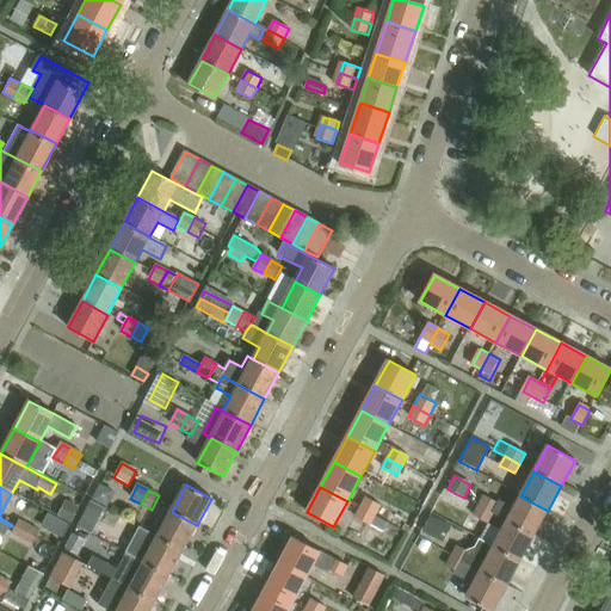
[(364,497),(358,507),(374,514),(378,505),(364,497)]
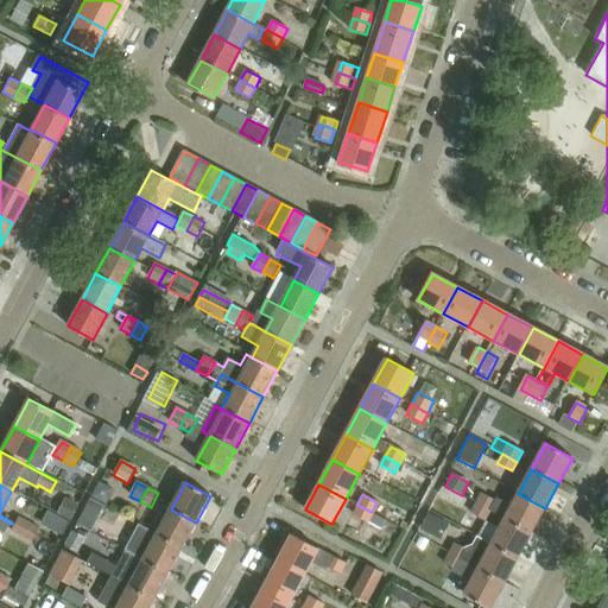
[(491,512),(496,501),(482,494),(476,505),(491,512)]
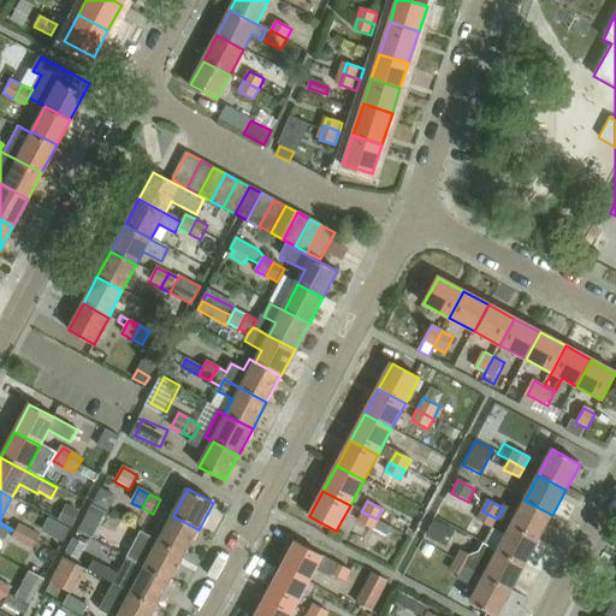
[(538,540),(552,515),(525,501),(517,514),(503,507),(503,508),(497,519),(499,520),(511,526),(538,540)]
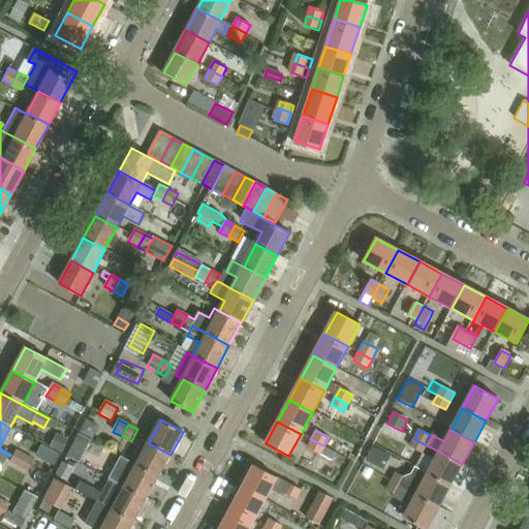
[(310,439),(306,446),(330,460),(334,452),(323,445),(310,439)]
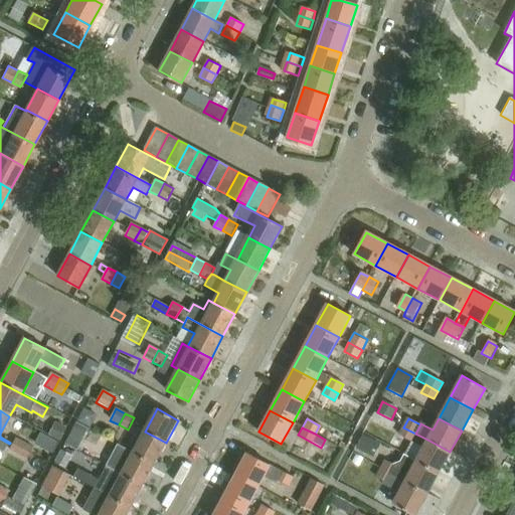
[(417,435),(415,434),(403,427),(398,436),(412,444),(417,435)]
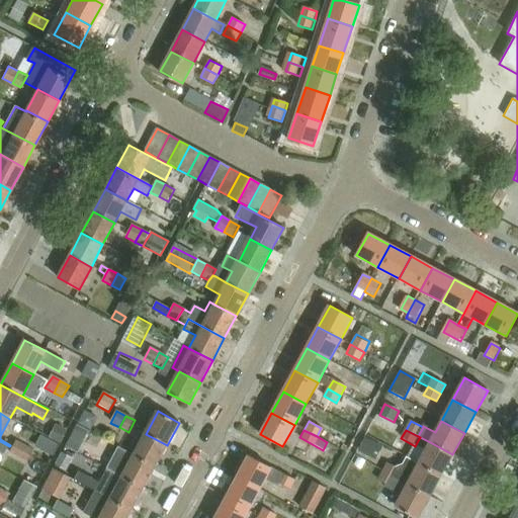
[(155,466),(167,445),(146,434),(134,455),(155,466)]
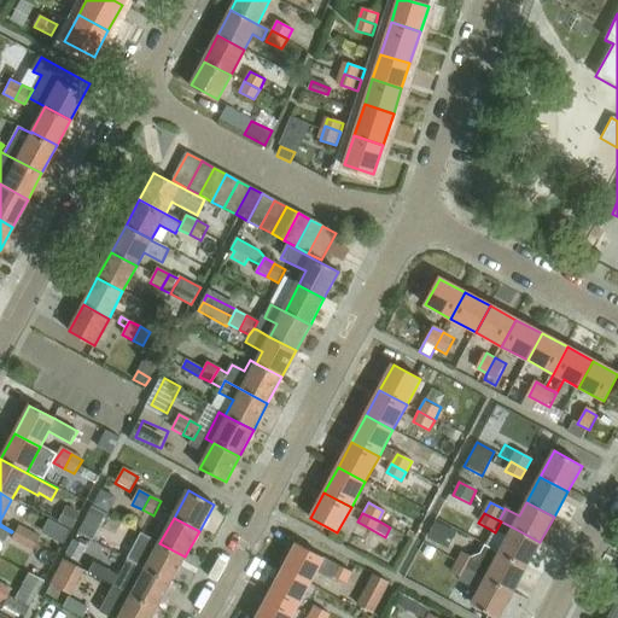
[(85,520),(79,534),(92,541),(98,529),(99,528),(85,520)]
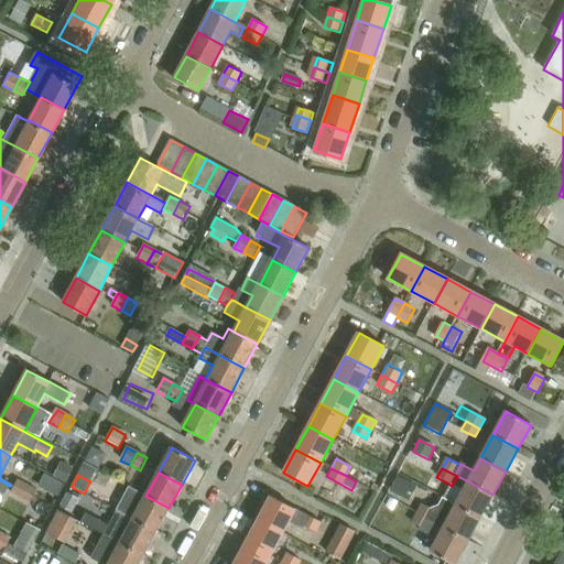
[(416,485),(398,476),(390,490),(410,500),(416,485)]
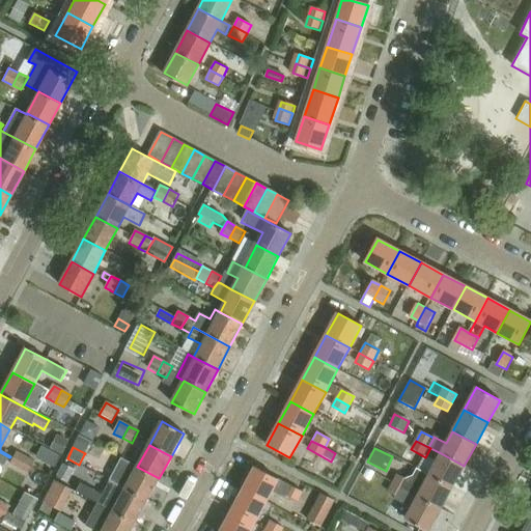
[(0,464),(4,467),(9,457),(0,452),(0,464)]
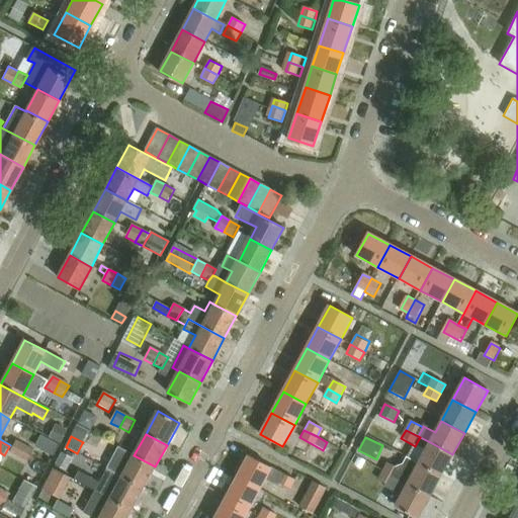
[(53,441),(47,452),(53,456),(59,444),(57,443),(53,441)]
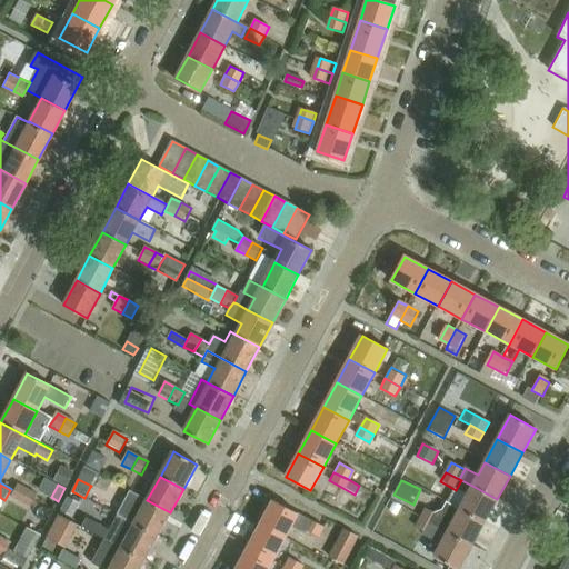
[(20,503),(27,491),(17,486),(10,499),(20,503)]
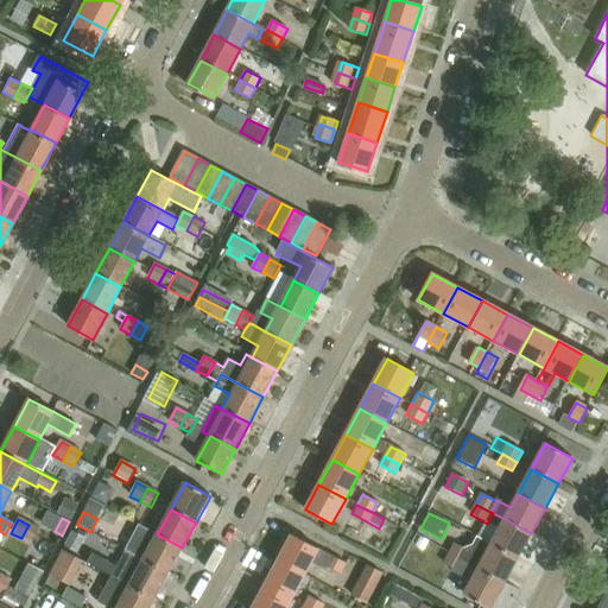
[(518,558),(531,533),(505,519),(492,544),(518,558)]
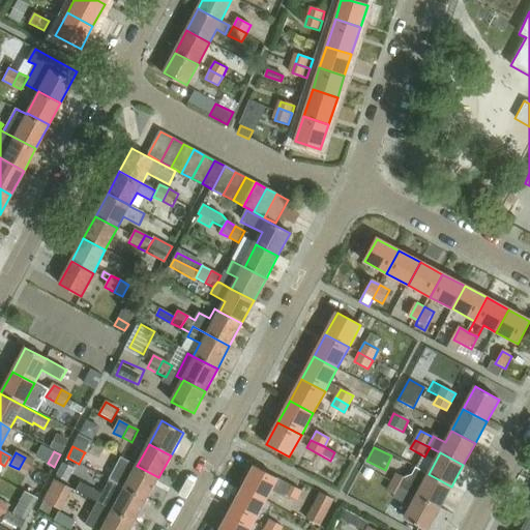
[(25,458),(19,469),(28,474),(34,463),(25,458)]
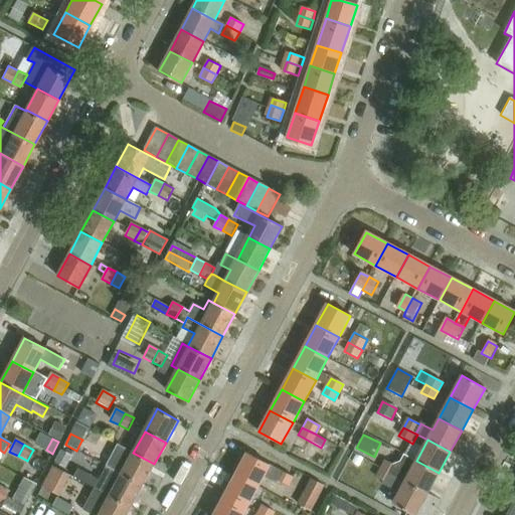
[(143,486),(154,464),(133,453),(119,446),(107,467),(122,475),(143,486)]
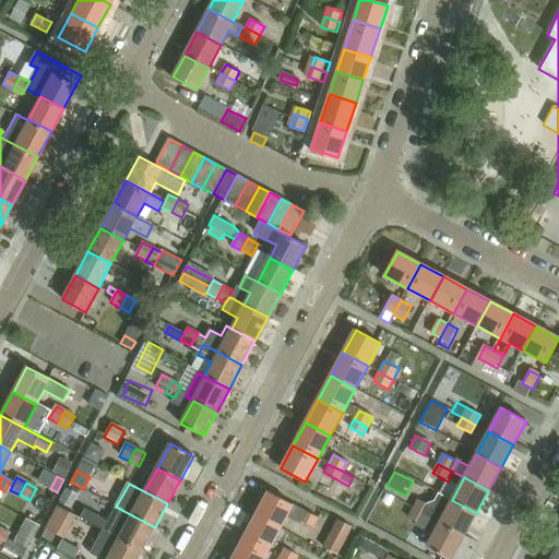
[(72,508),(79,495),(68,488),(60,501),(72,508)]
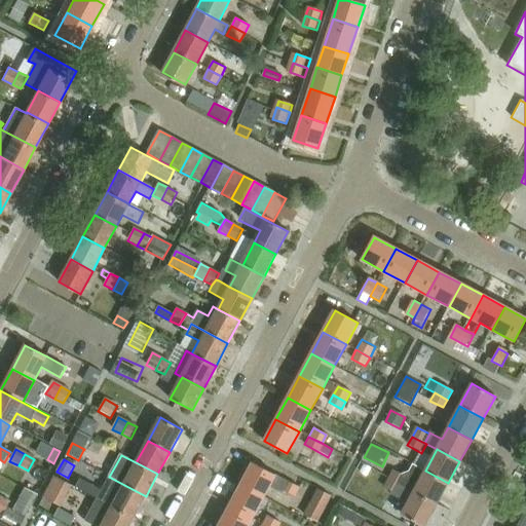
[(253,462),(240,485),(264,497),(269,487),(283,494),(284,491),(296,498),(301,489),(253,462)]
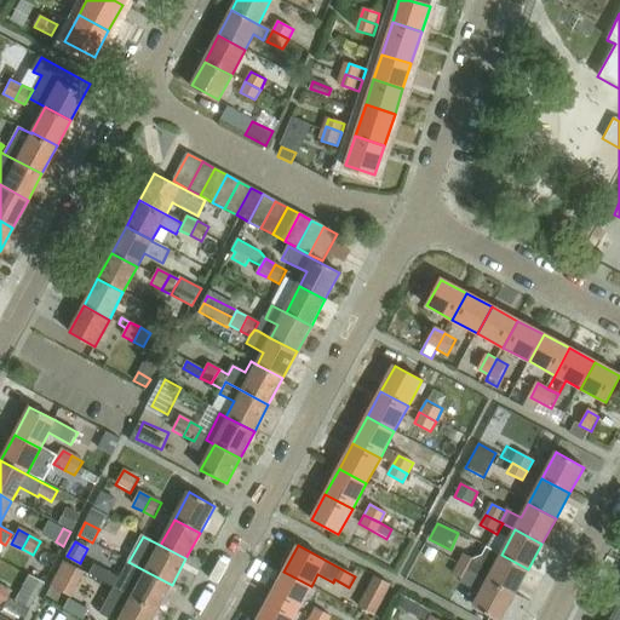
[(428,547),(423,557),(434,562),(438,552),(428,547)]
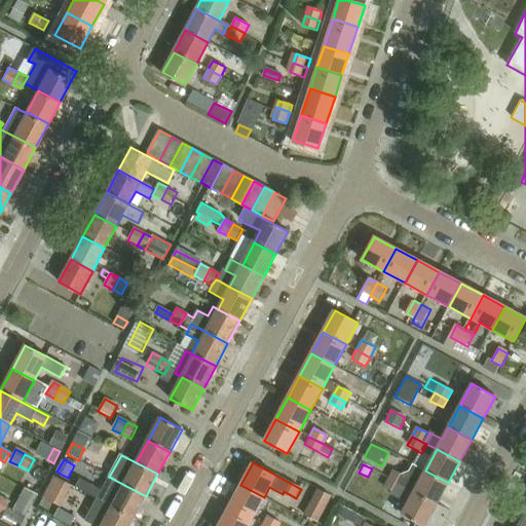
[(448,483),(425,471),(416,465),(412,473),(406,477),(401,474),(396,483),(413,492),(437,504),(448,483)]
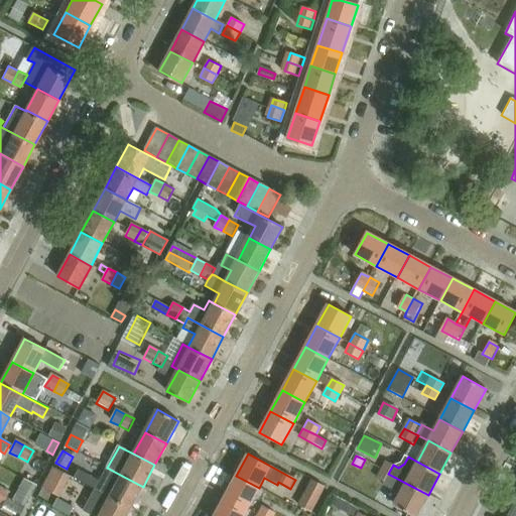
[(385,461),(380,470),(388,474),(393,465),(385,461)]
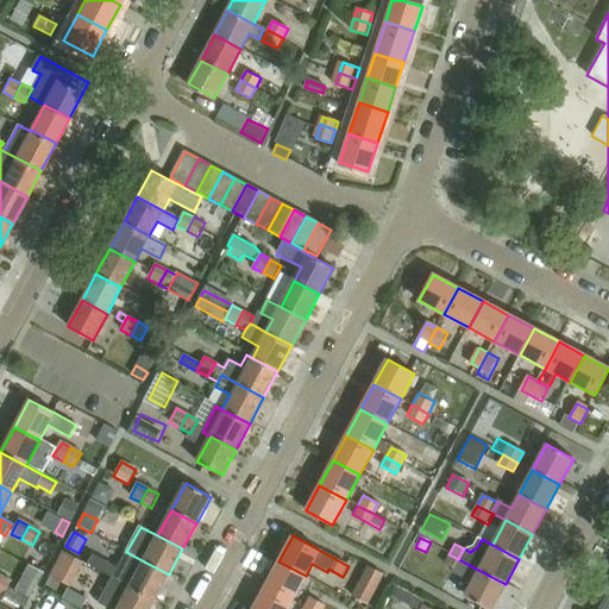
[(169,575),(144,562),(126,552),(118,569),(93,556),(88,565),(113,578),(155,601),(169,575)]
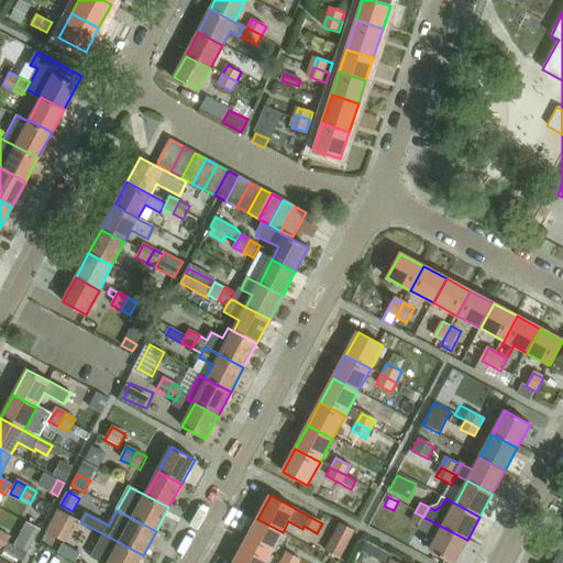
[(56,511),(45,532),(62,541),(74,520),(56,511)]
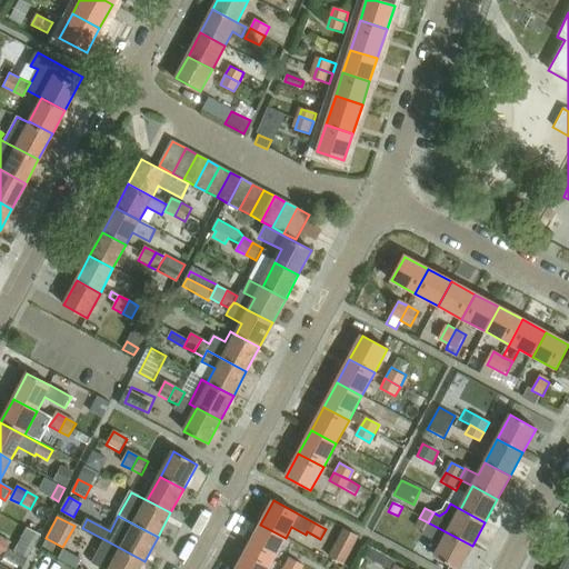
[(419,518),(415,527),(423,531),(428,522),(419,518)]
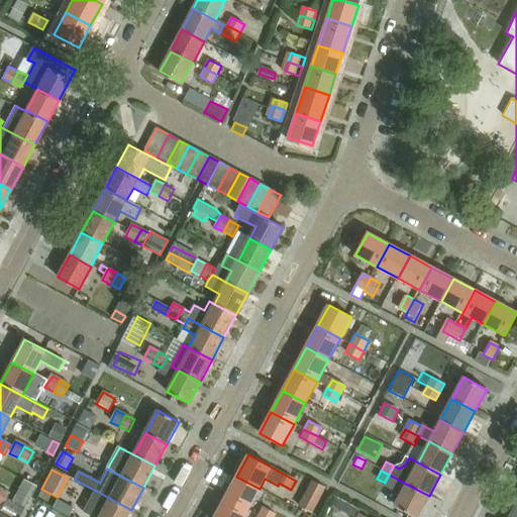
[(415,516),(417,516),(429,496),(406,484),(389,475),(385,483),(384,485),(401,494),(395,506),(415,516)]
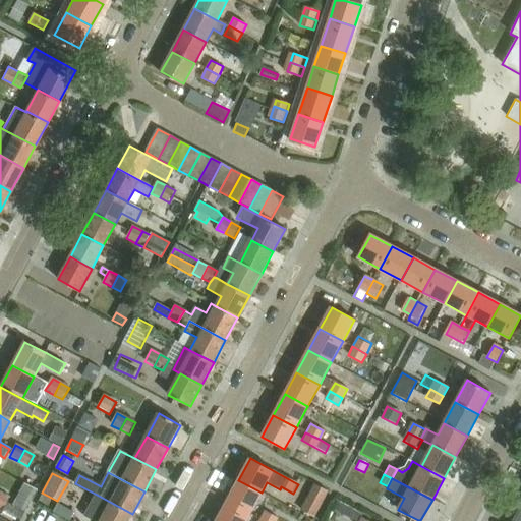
[(227,502),(249,514),(259,496),(262,493),(238,480),(227,502)]
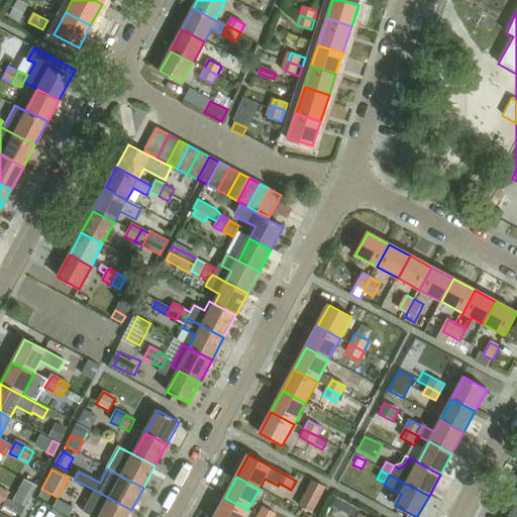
[(18,490),(17,493),(29,499),(36,486),(27,481),(24,480),(18,490)]
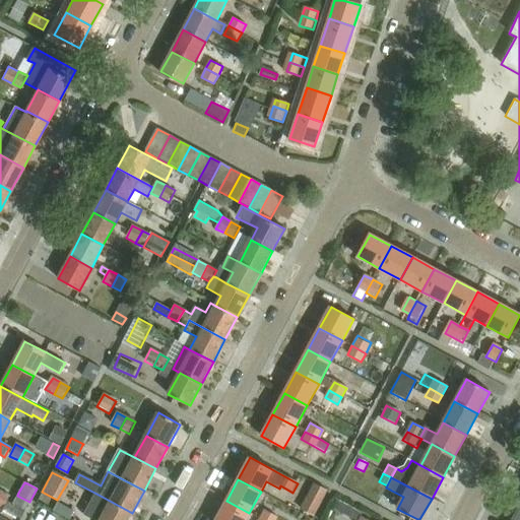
[(314,483),(300,510),(314,517),(327,492),(314,483)]
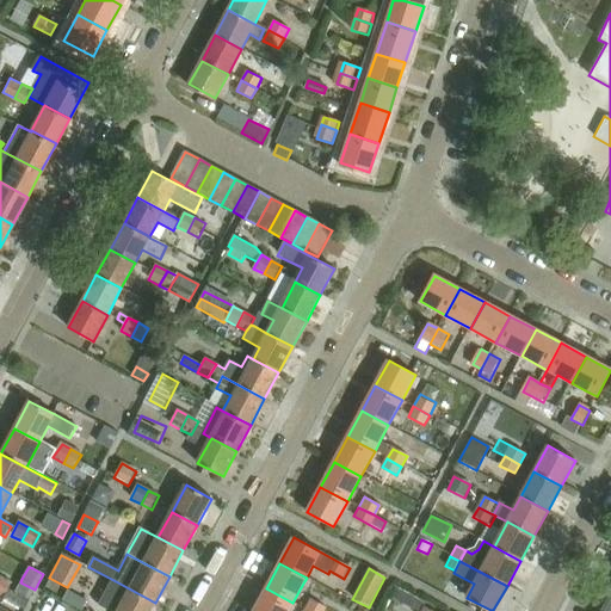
[(1,579),(0,580),(0,594),(4,597),(11,584),(1,579)]
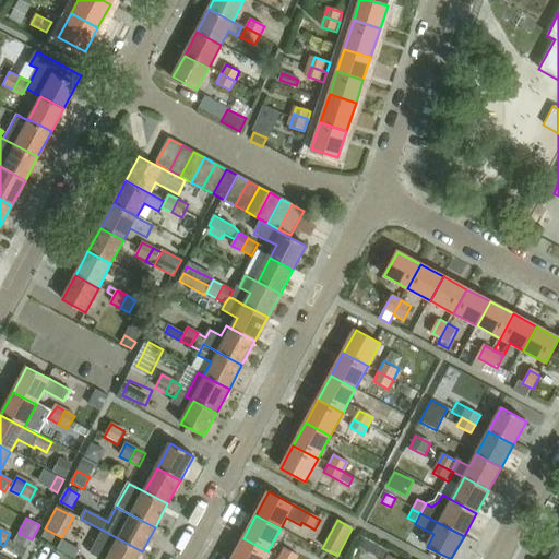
[(98,558),(138,558),(142,551),(104,531),(92,555),(98,558)]
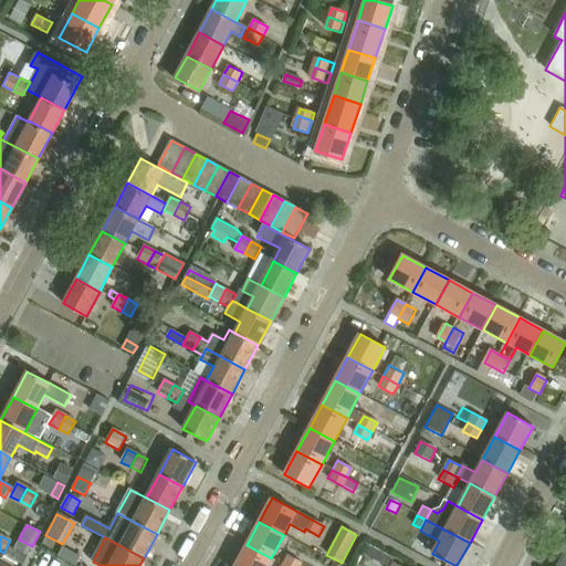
[(266,565),(271,558),(247,545),(234,565),(266,565)]
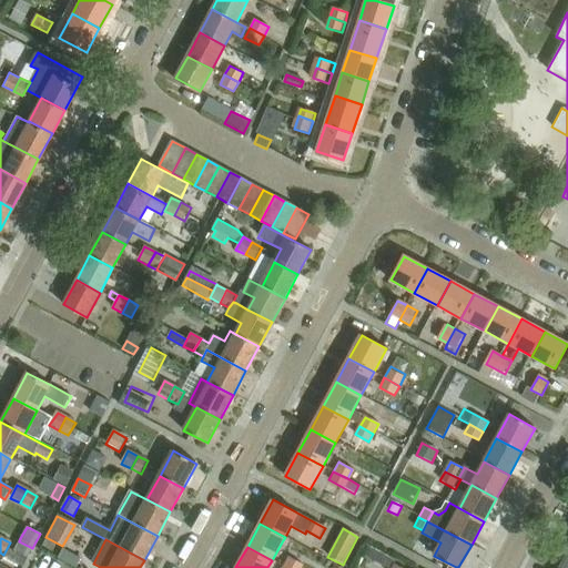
[(286,567),(302,567),(303,566),(288,558),(284,567),(286,567)]
